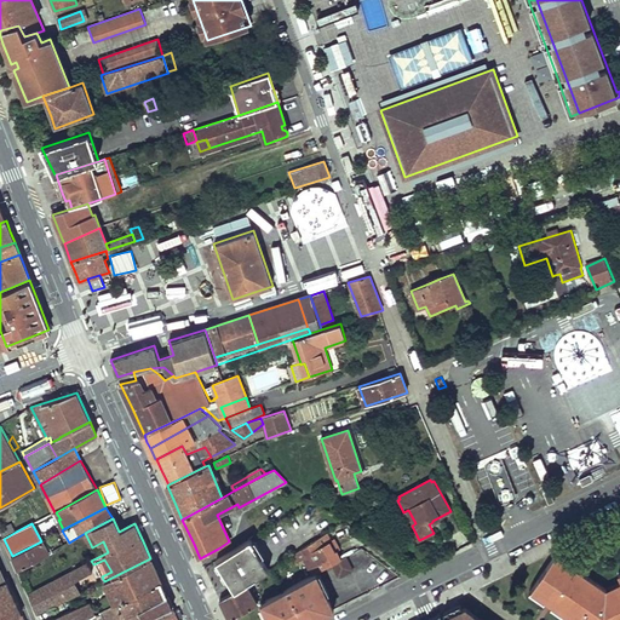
[(1,532),(4,539),(16,532),(12,526),(1,532)]
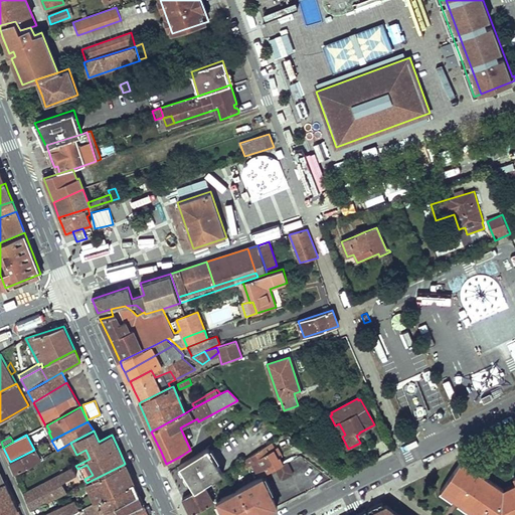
[(272,443),(243,461),(247,467),(253,464),(261,477),(284,464),(280,458),(276,450),(272,443)]
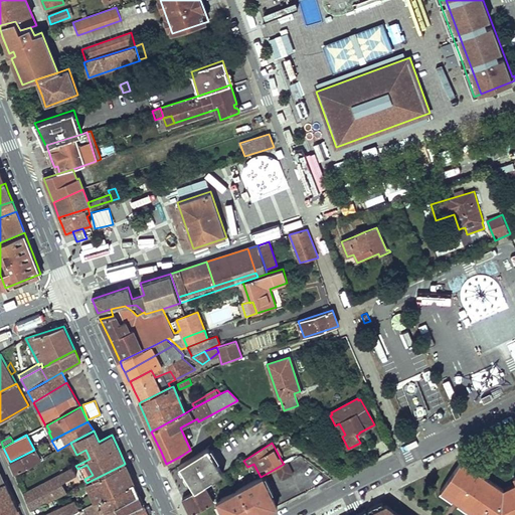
[(208,448),(179,465),(187,478),(195,490),(204,485),(213,479),(217,477),(223,473),(208,448)]
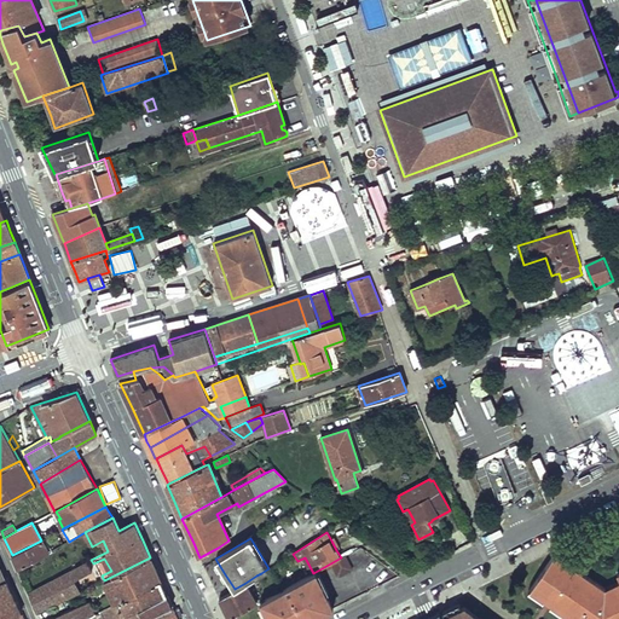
[(335,538),(331,541),(336,550),(341,548),(335,538)]
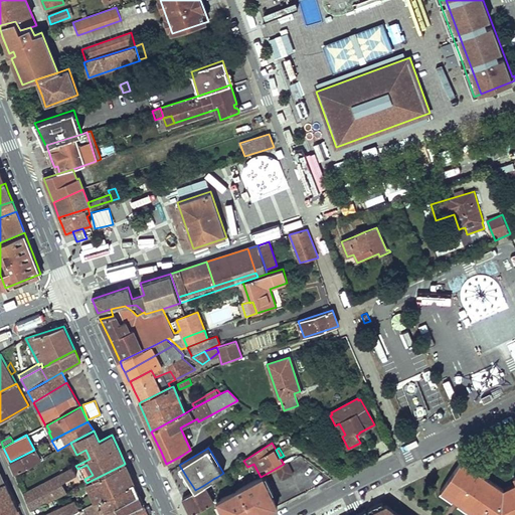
[(34,450),(10,462),(13,469),(15,474),(40,460),(34,450)]
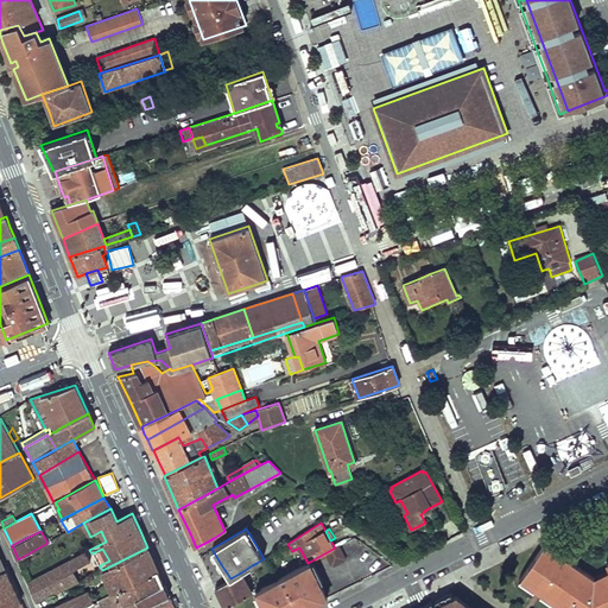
[(607,570),(594,576),(545,543),(521,577),(536,587),(539,589),(543,591),(557,601),(567,607),(607,607),(607,561),(607,562),(607,564),(607,570)]
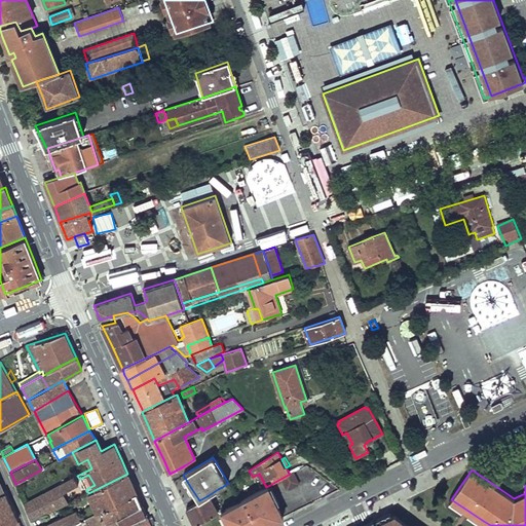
[(300,484),(294,472),(289,475),(295,487),(300,484)]
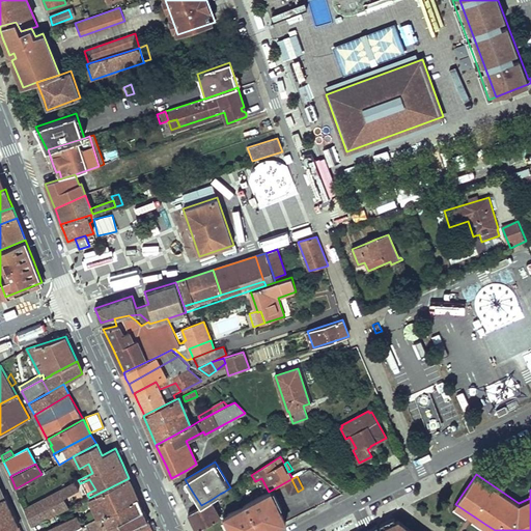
[(133,487),(129,478),(89,498),(98,518),(138,498),(133,487)]
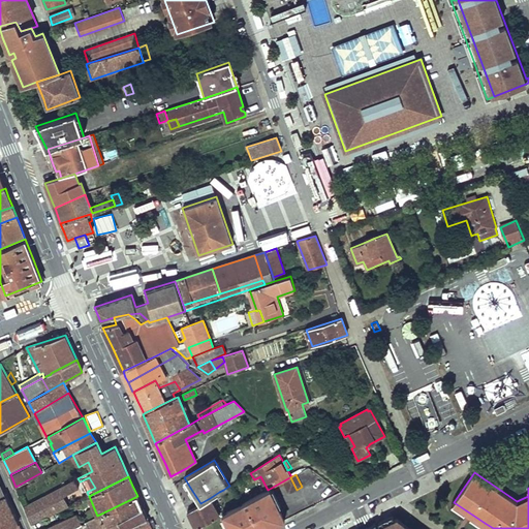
[(80,481),(87,492),(95,488),(89,477),(80,481)]
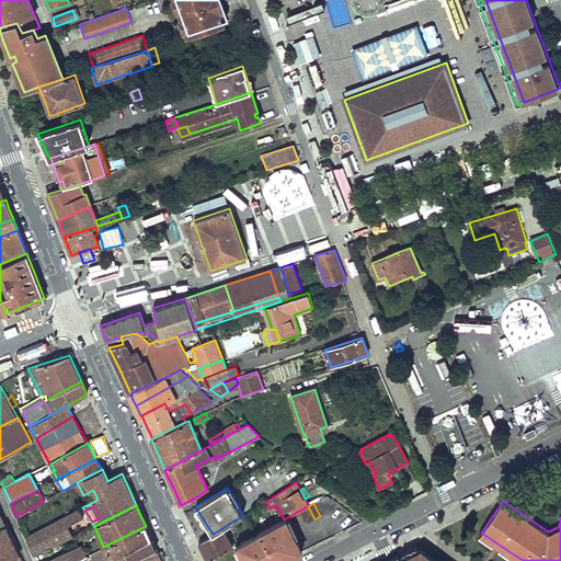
[(308,506),(300,511),(307,523),(315,519),(308,506)]
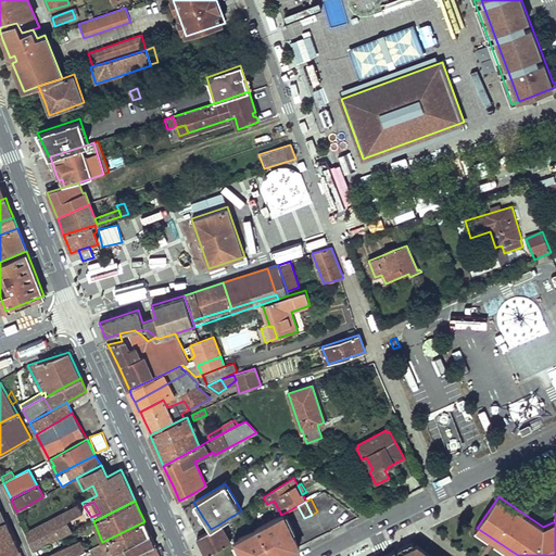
[(28,541),(33,551),(72,532),(66,521),(83,513),(78,505),(25,533),(28,541)]
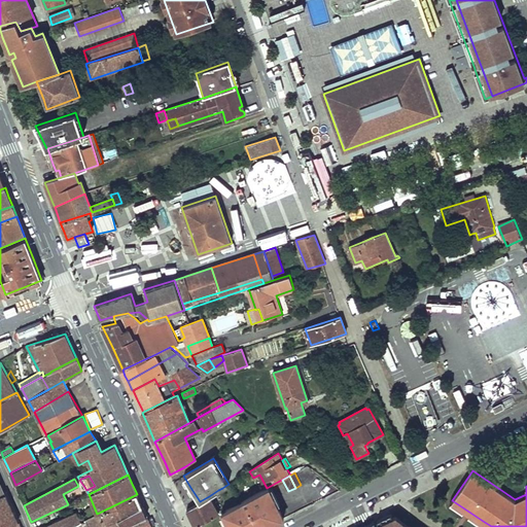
[(222,512),(229,526),(259,526),(258,522),(265,519),(268,526),(283,518),(269,487),(222,512)]
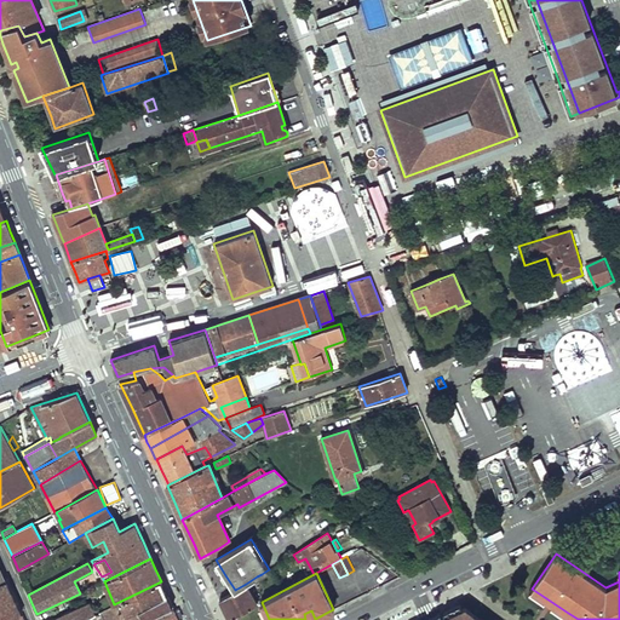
[(0,602),(13,598),(6,581),(3,583),(0,583),(0,602)]
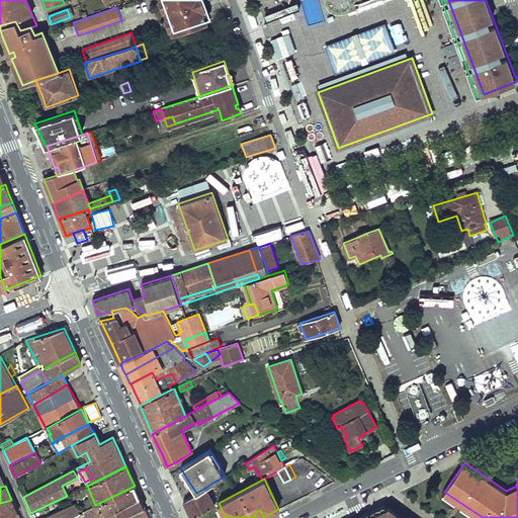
[(98,517),(140,498),(137,492),(135,486),(95,505),(79,513),(69,517),(98,517)]
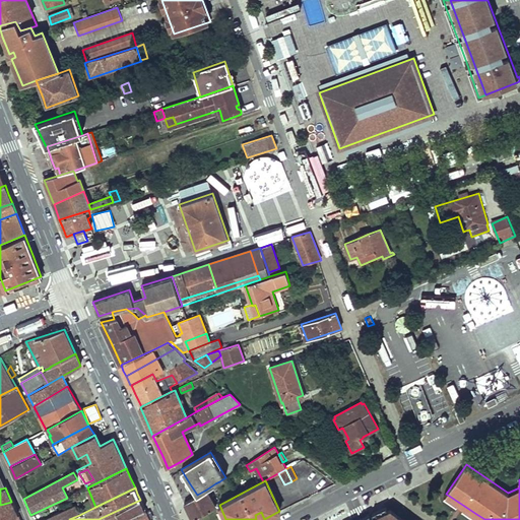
[(192,519),(215,507),(206,490),(197,495),(184,503),(188,511),(191,519),(192,519)]
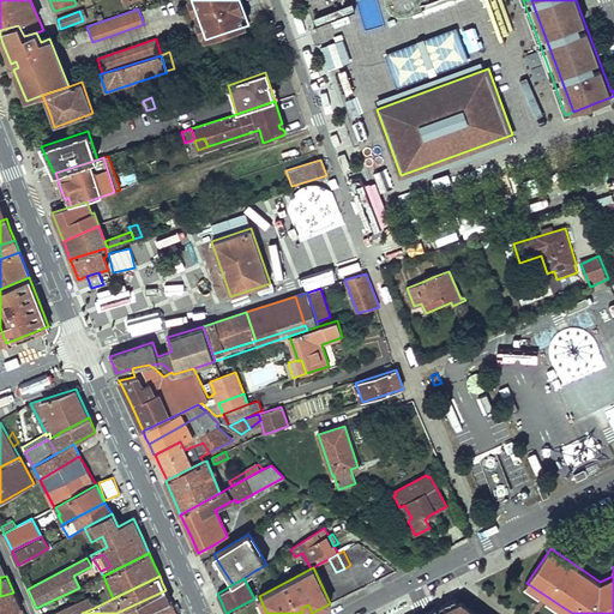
[(527,583),(525,585),(540,595),(541,593),(527,583)]
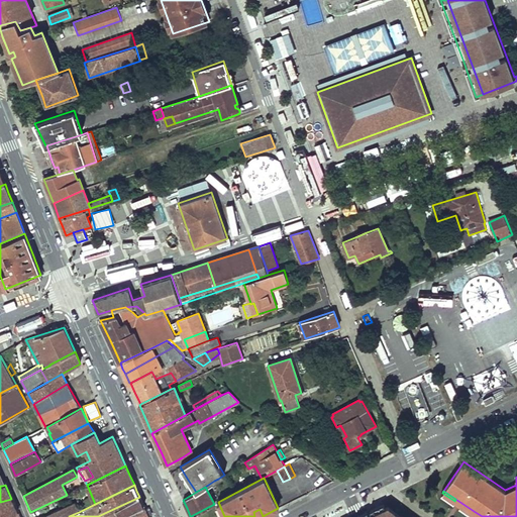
[(141,502),(139,497),(98,516),(116,516),(143,507),(141,502)]
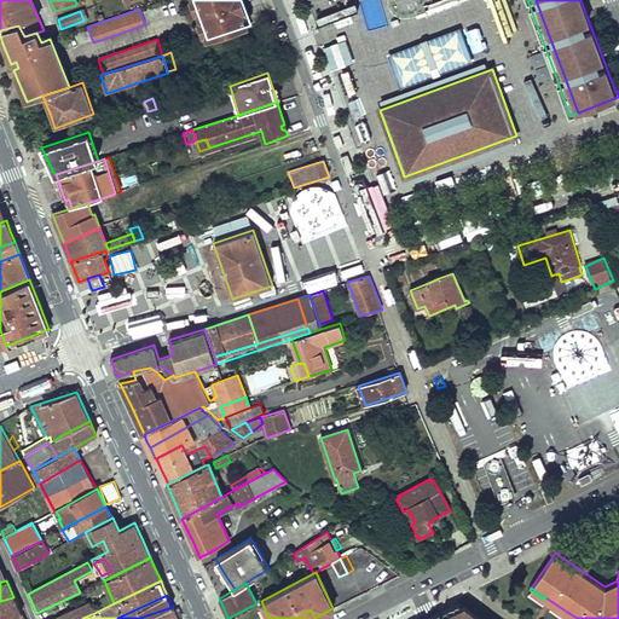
[(13,597),(0,601),(0,618),(23,618),(22,614),(18,608),(13,597)]
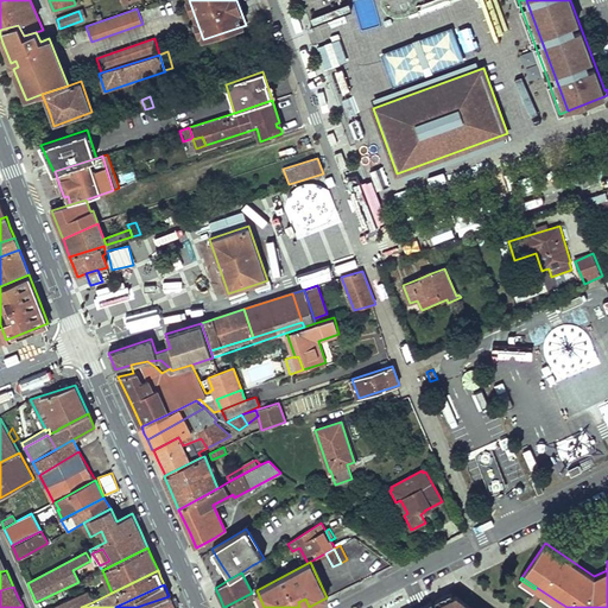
[(81,607),(93,602),(87,590),(46,607),(81,607)]
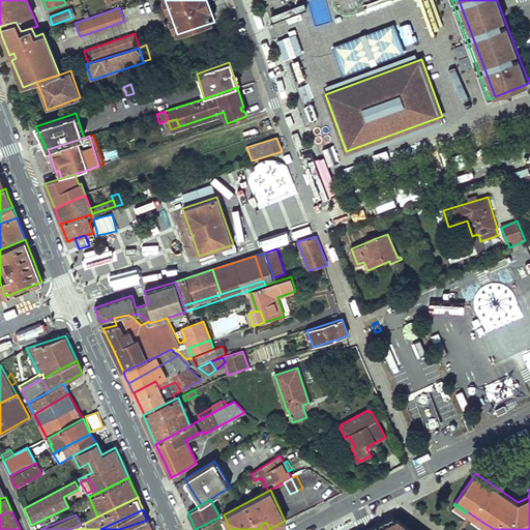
[(473,516),(472,518),(484,526),(486,524),(473,516)]
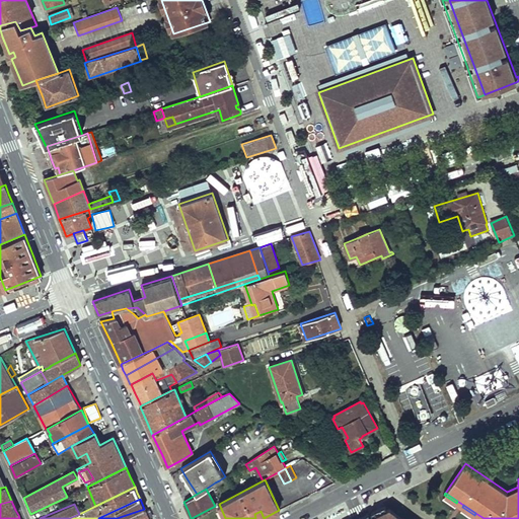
[(148,518),(144,509),(117,518),(148,518)]
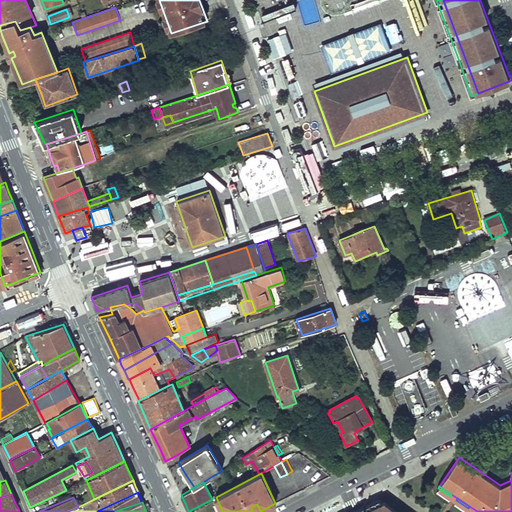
[(397,511),(384,502),(382,503),(369,509),(363,511),(397,511)]
